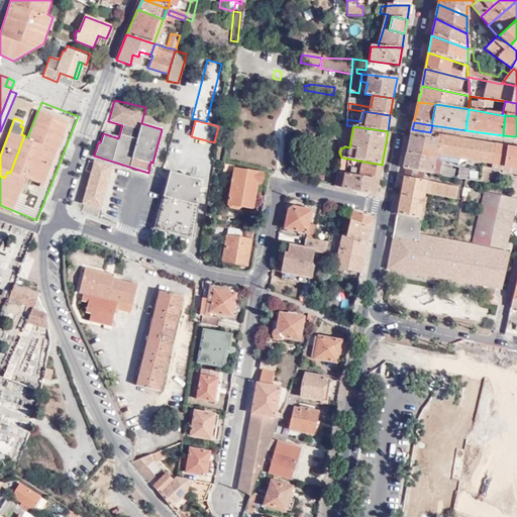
[(429,138),(430,132),(412,129),(411,135),(429,138)]
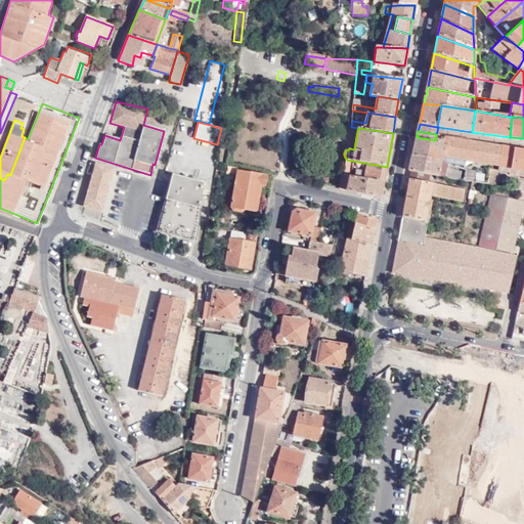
[(444,141),(445,135),(436,134),(435,140),(417,137),(412,155),(442,160),(446,142),(444,141)]
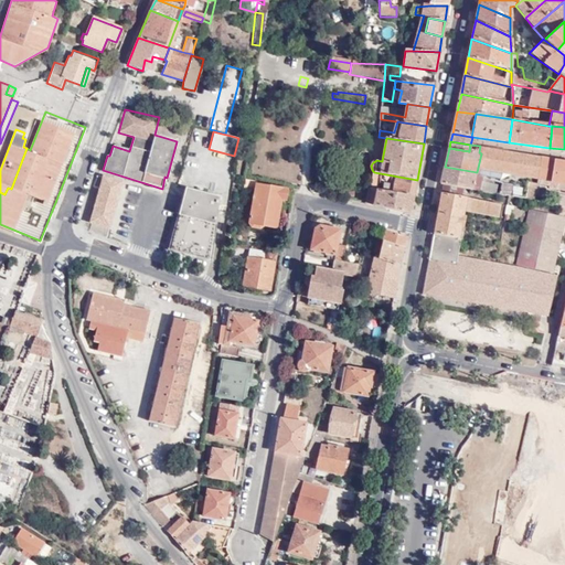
[(482,177),(503,183),(512,184),(511,195),(534,200),(537,183),(541,159),(507,153),(508,150),(480,146),(479,152),(481,153),(477,172),(477,176),(482,177)]
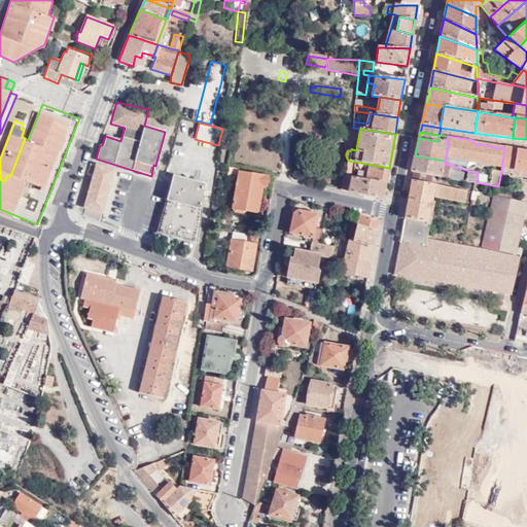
[(526,172),(526,151),(504,148),(501,171),(513,173),(512,175),(521,177),(521,172),(526,172)]
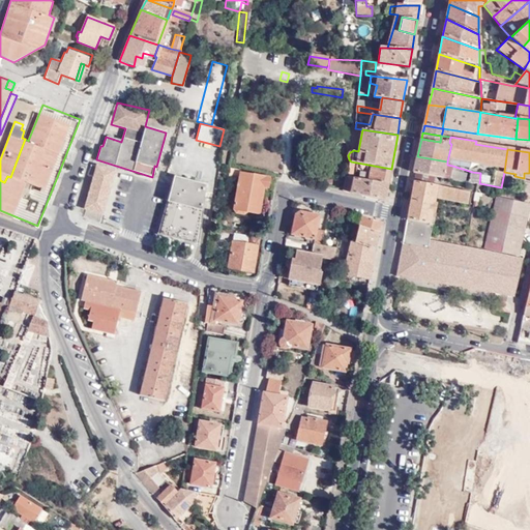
[(434,176),(466,181),(467,173),(452,170),(452,166),(447,165),(447,162),(417,156),(414,172),(415,173),(434,176)]
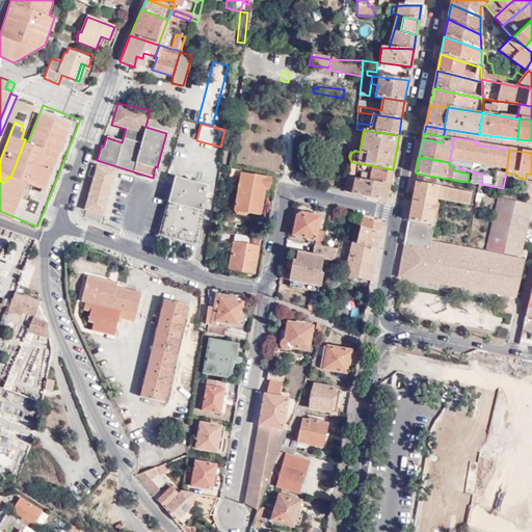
[(390,185),(393,169),(352,162),(351,162),(349,178),(390,185)]
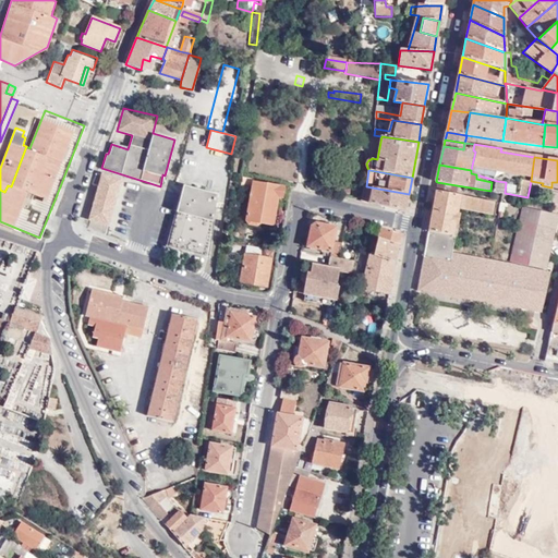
[(95,173),(91,184),(99,186),(88,227),(105,232),(106,228),(117,191),(112,191),(116,179),(95,173)]
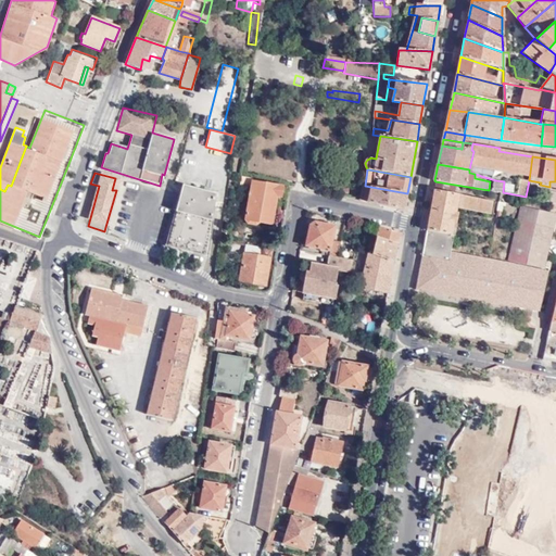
[(252,180),(252,178),(241,176),(239,185),(251,187),(245,219),(272,225),(276,196),(282,197),(283,186),(252,180)]
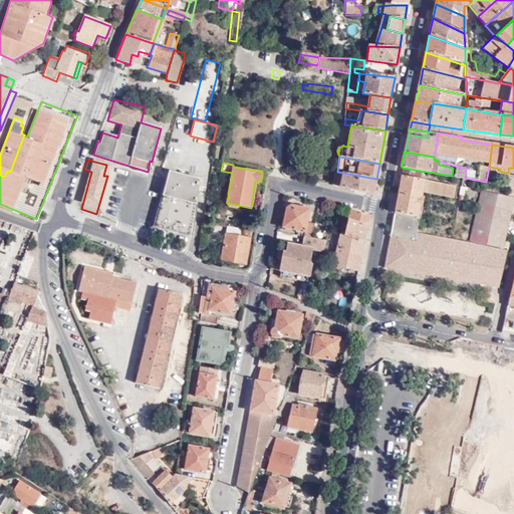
[(458,167),(455,176),(465,178),(466,168),(458,167)]
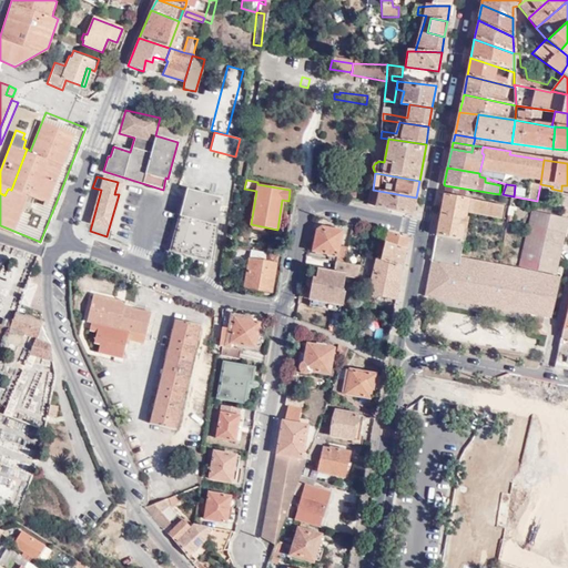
[(445,185),(444,194),(464,198),(465,189),(445,185)]
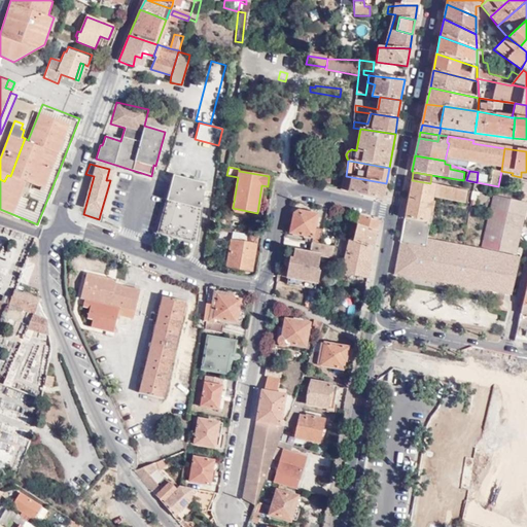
[(173,175),(160,225),(167,227),(165,235),(196,243),(204,183),(173,175)]
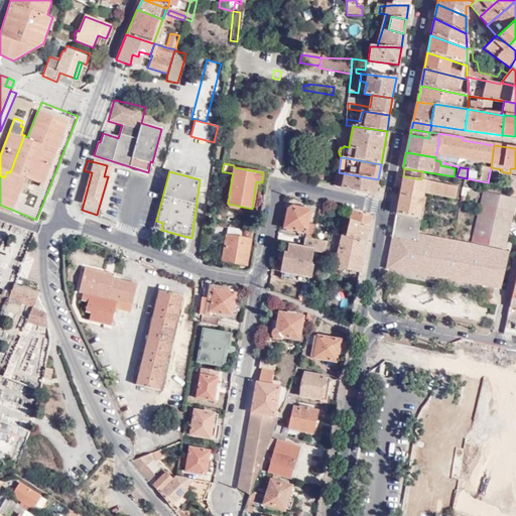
[(375,196),(378,179),(339,172),(337,171),(334,186),(375,196)]
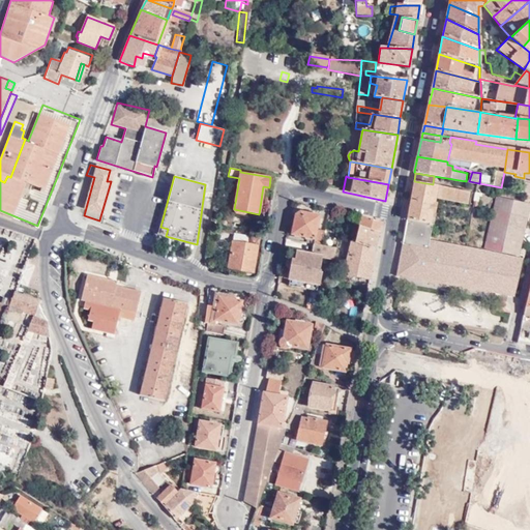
[(415,246),(428,248),(430,237),(433,225),(432,224),(434,213),(436,213),(437,203),(436,202),(437,198),(468,204),(470,192),(433,184),(414,181),(403,244),(415,246)]
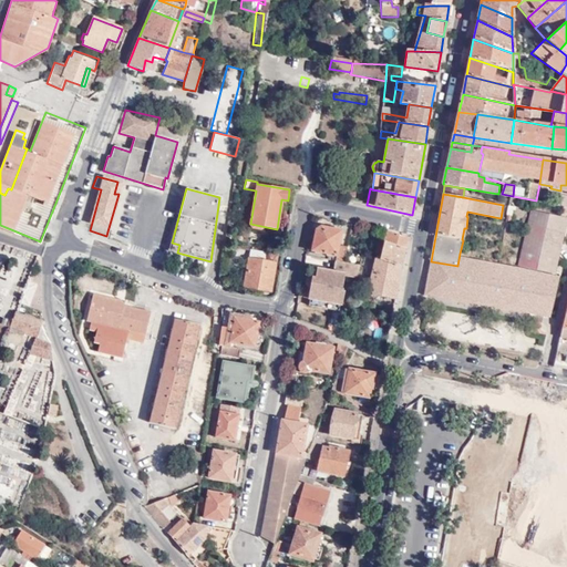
[(509,206),(508,206),(507,217),(512,218),(514,209),(516,210),(516,207),(509,206)]
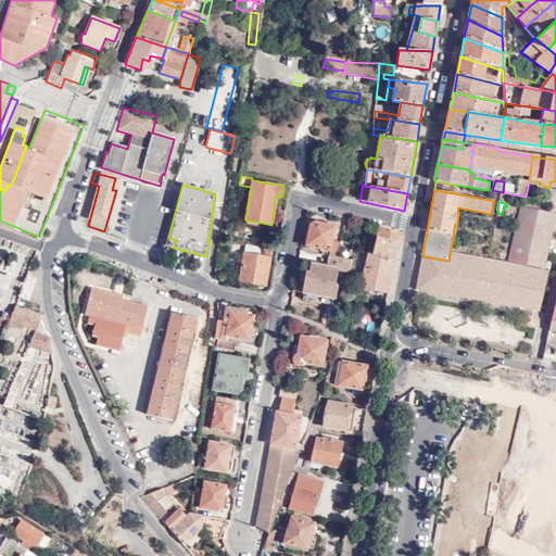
[(543,267),(555,215),(521,206),(510,260),(543,267)]
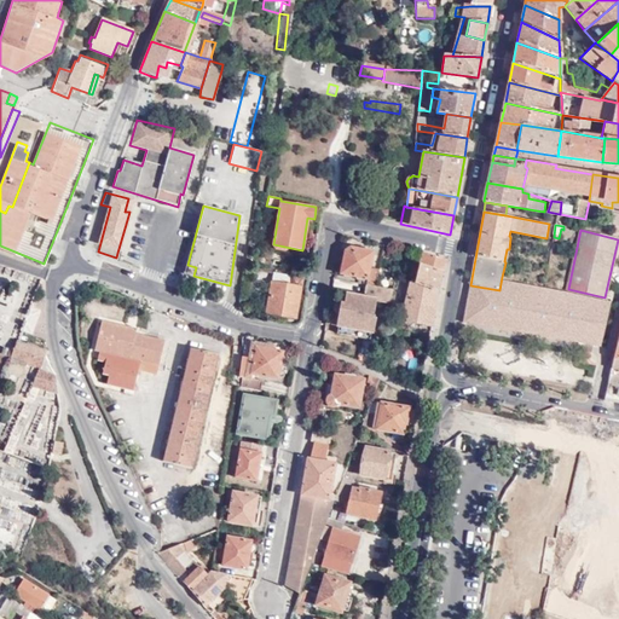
[(362,285),(369,288),(374,288),(374,287),(377,271),(369,270),(372,253),(350,247),(345,250),(339,273),(363,279),(362,285)]
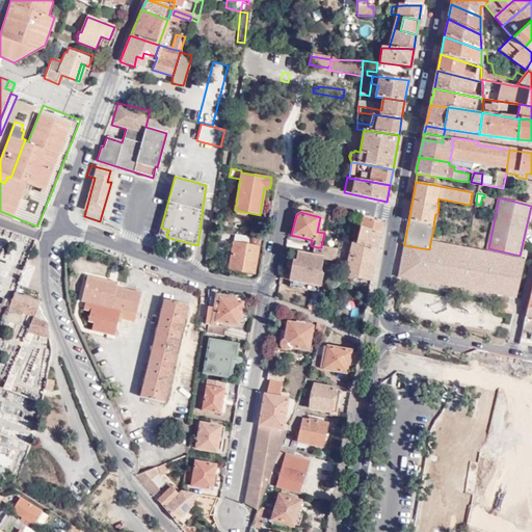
[(331,232),(335,217),(328,216),(325,230),(331,232)]
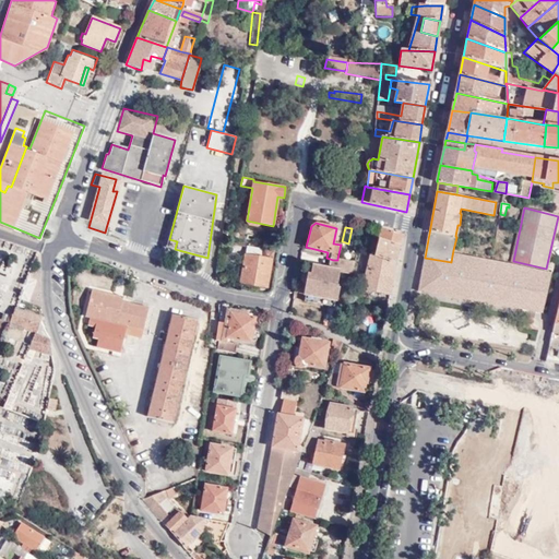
[(370,254),(395,263),(402,234),(381,228),(381,229),(379,239),(376,239),(372,238),(368,253),(370,254)]
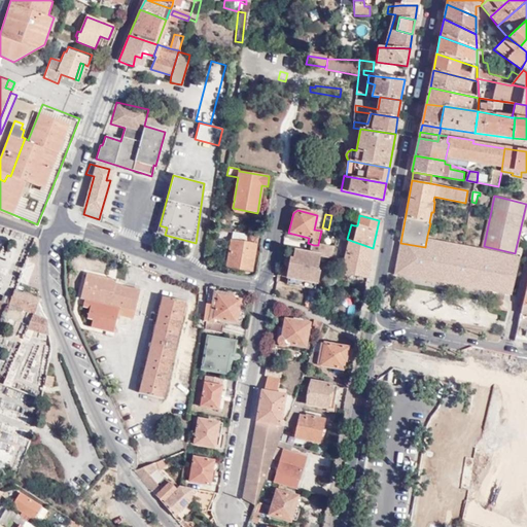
[(167,227),(160,225),(157,233),(165,235),(167,227)]
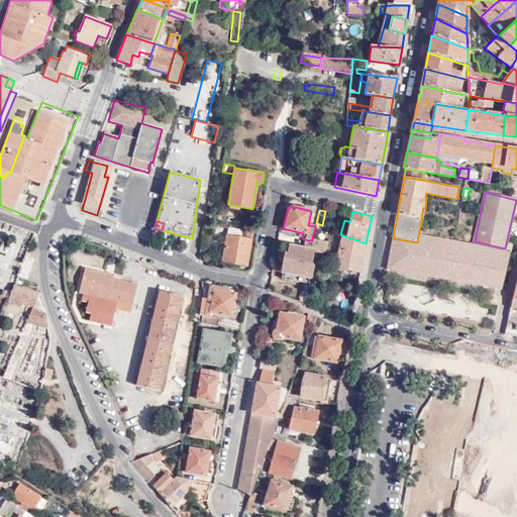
[(246,266),(253,232),(228,228),(222,261),(246,266)]
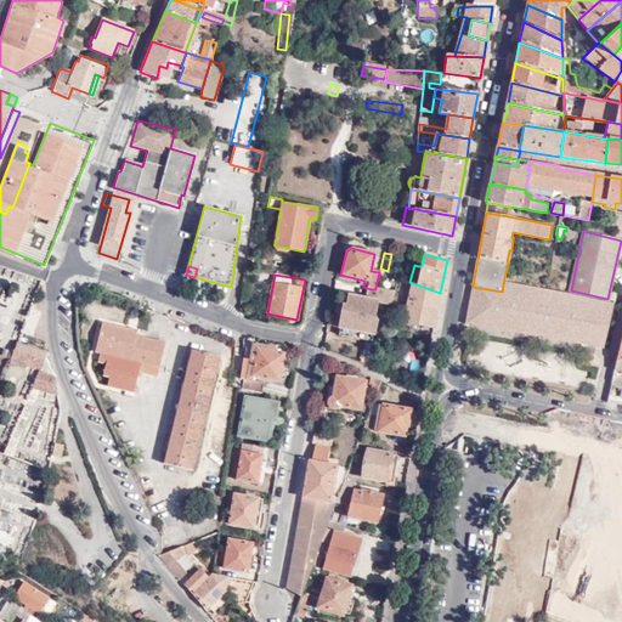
[(485,307),(612,329),(620,301),(608,299),(571,290),(504,278),(502,292),(487,289),(486,299),(485,307)]
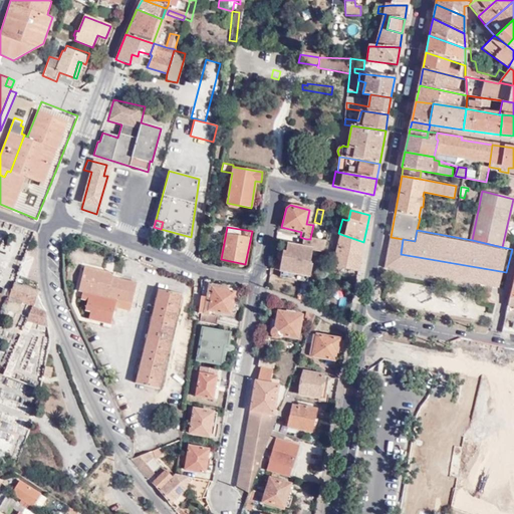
[(332,266),(358,270),(363,242),(340,234),(332,266)]
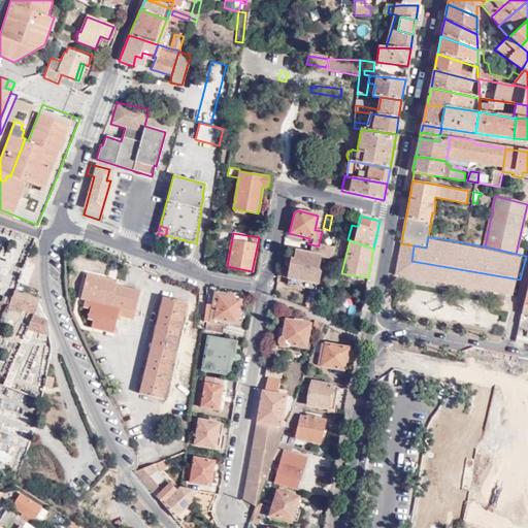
[(414,245),(401,243),(399,251),(413,254),(414,245)]
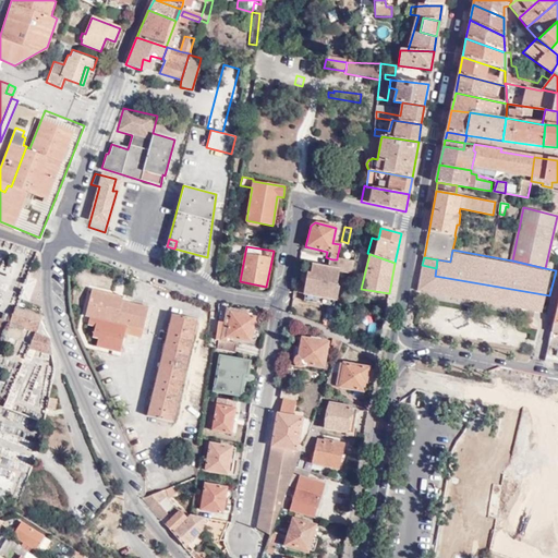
[(340,282),(347,284),(352,263),(337,258),(337,259),(332,259),(330,269),(312,266),(311,271),(304,270),(301,273),(300,276),(301,279),(302,281),(306,282),(304,293),(336,301),(339,288),(336,288),(338,277),(341,278),(340,282)]
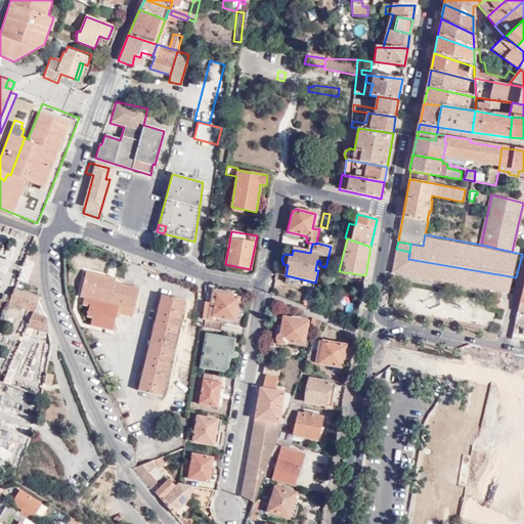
[(409,252),(396,249),(392,272),(512,294),(516,277),(408,259),(409,252)]
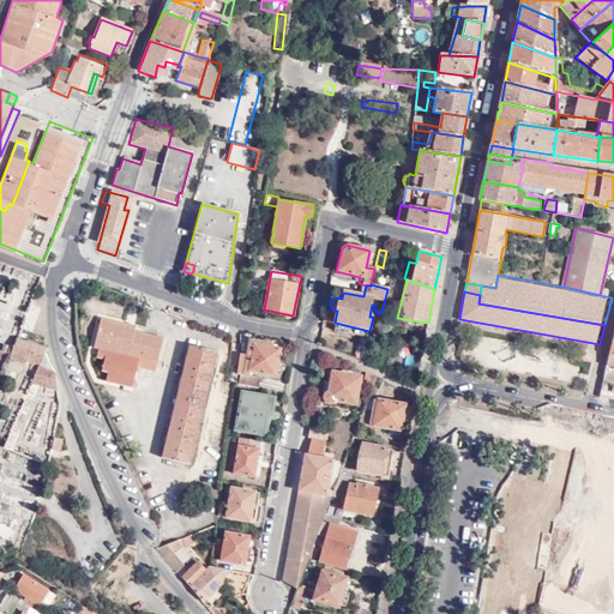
[(157,363),(163,338),(133,331),(134,327),(101,319),(94,347),(157,363)]
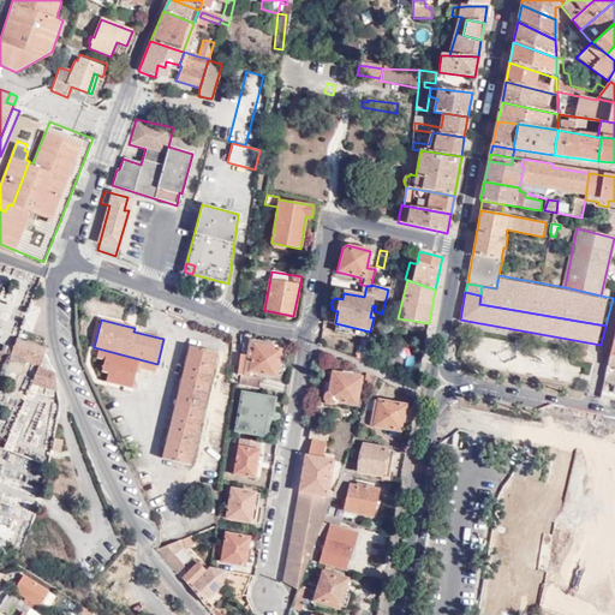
[(254,339),(255,335),(245,333),(232,336),(231,340),(234,341),(225,382),(237,384),(257,389),(260,377),(249,375),(250,371),(275,376),(281,350),(272,347),(272,344),(254,339)]
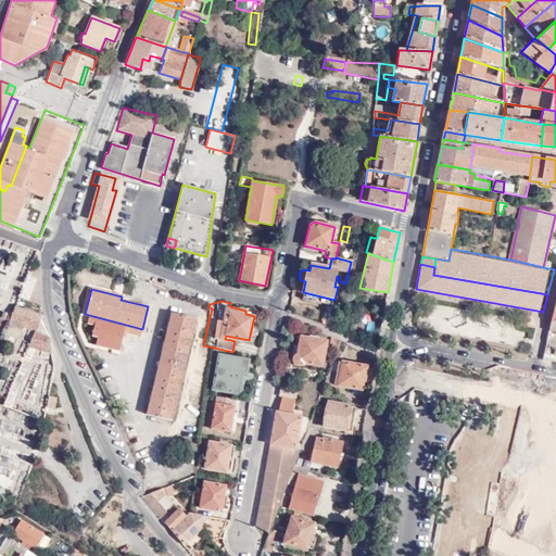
[(40,315),(15,306),(10,321),(34,330),(36,330),(40,315)]
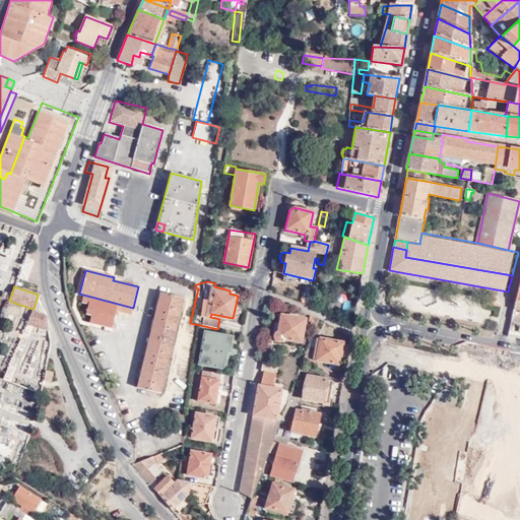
[(160,393),(184,299),(159,293),(136,387),(160,393)]
